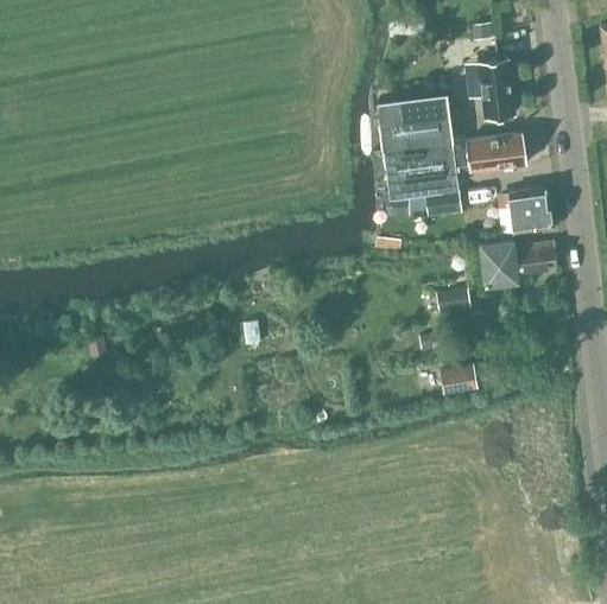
[(469,99),(482,97),(485,119),(516,115),(509,58),(465,64),(469,99)]
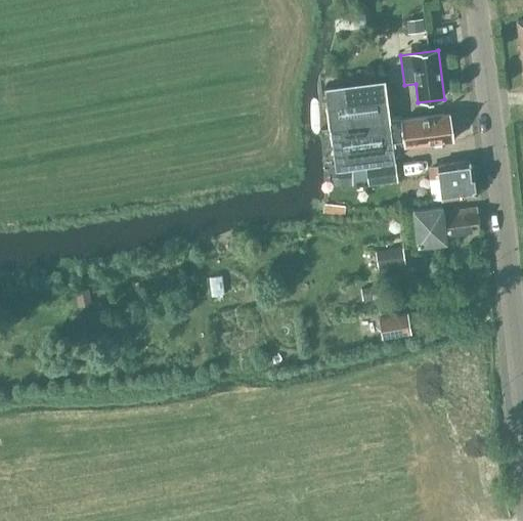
[(337,171),(372,167),(396,164),(385,82),(325,90),(337,171)]
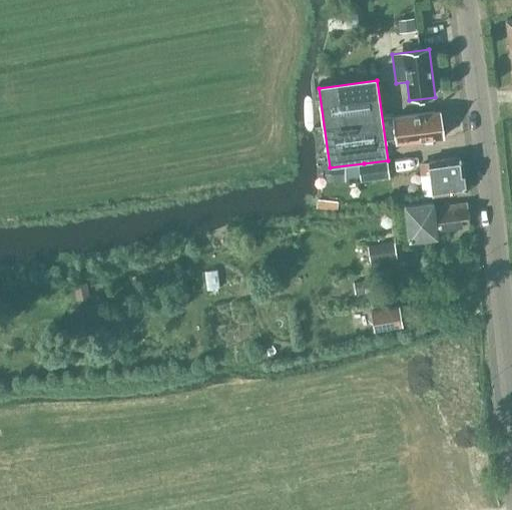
[(394,120),(397,145),(445,139),(441,113),(394,120)]
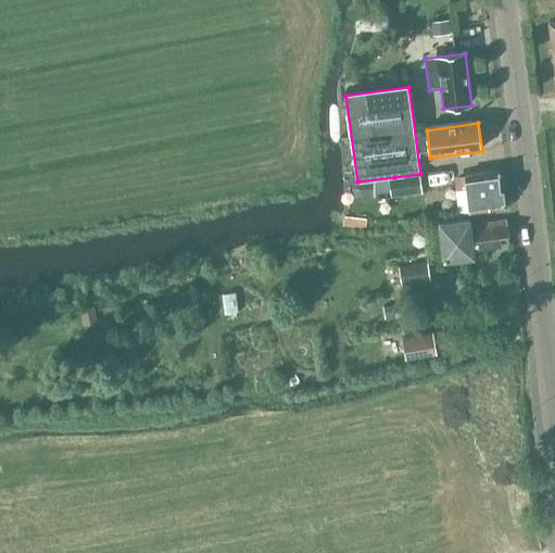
[(466,177),(470,214),(507,210),(503,176),(500,173),(466,177)]
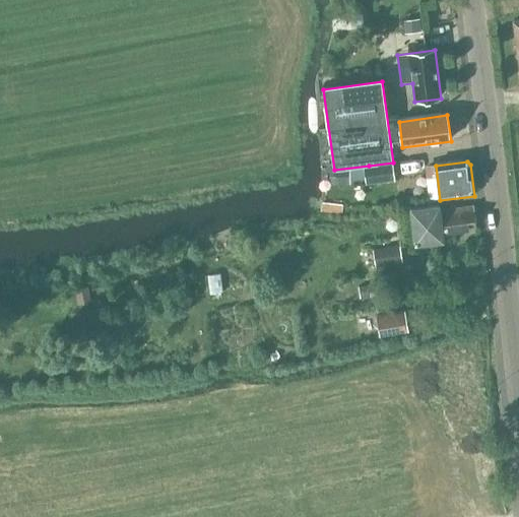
[(393,163),(369,166),(371,185),(395,182),(393,163)]
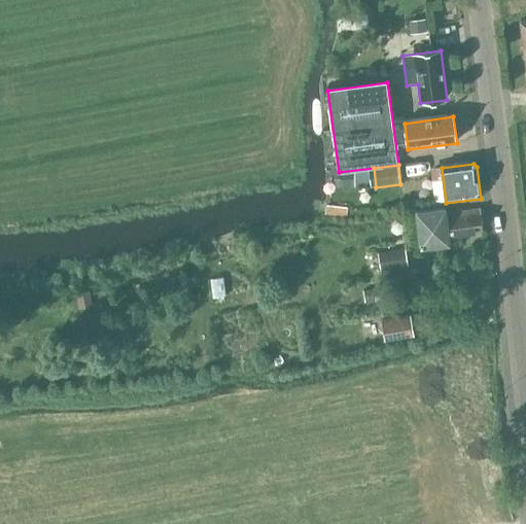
[(446,203),(447,213),(465,211),(464,201),(446,203)]
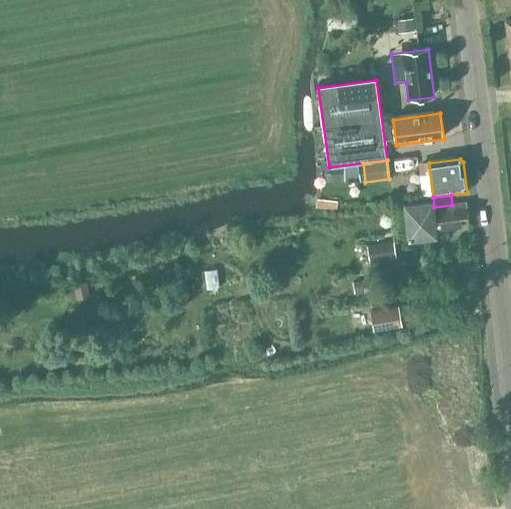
[(405,207),(408,233),(409,242),(439,238),(438,230),(470,226),(467,205),(434,209),(433,203),(405,207)]
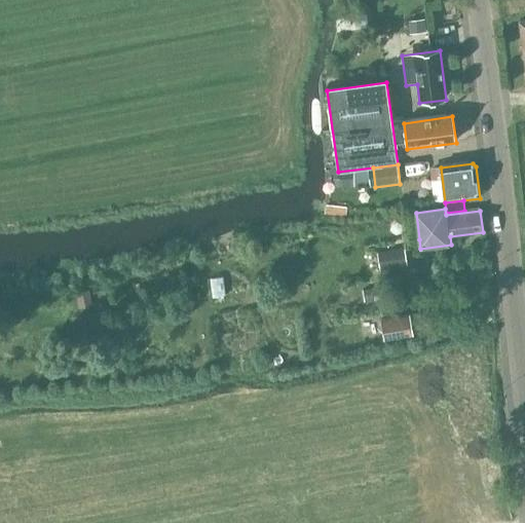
[(377,257),(380,272),(409,267),(407,252),(377,257)]
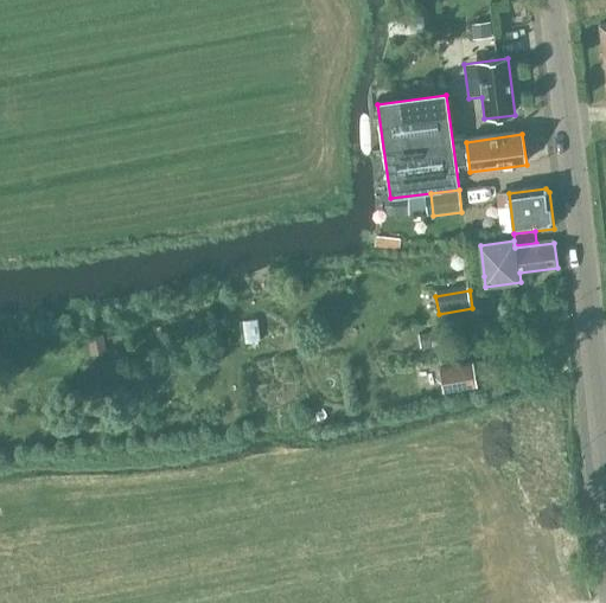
[(419,328),(420,340),(441,338),(440,326),(419,328)]
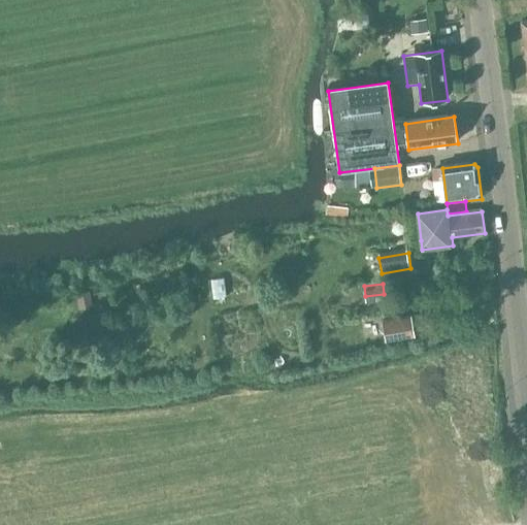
[(416,338),(412,319),(383,324),(386,342),(416,338)]
